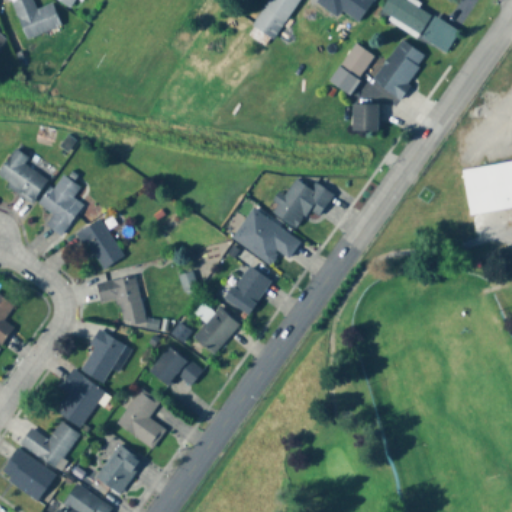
[(26,41),(61,26),(51,4),(36,10),(31,0),(20,0),(11,4),(26,41)]
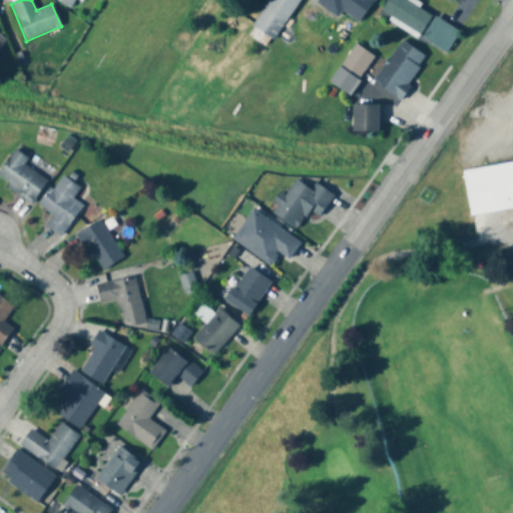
[(75,0),(56,0),(69,9),(75,0)]
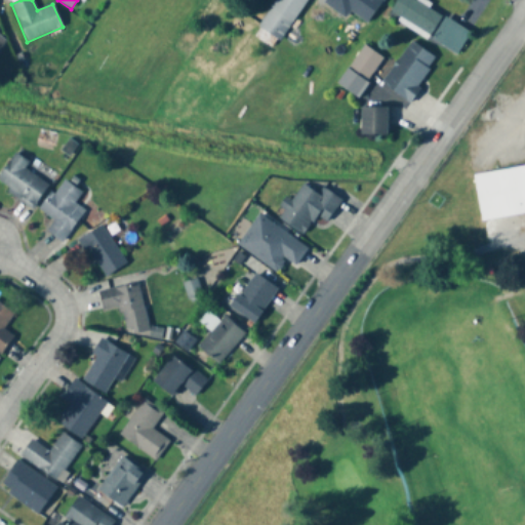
[(305,0),(274,0),(255,33),(278,46),(305,0)]
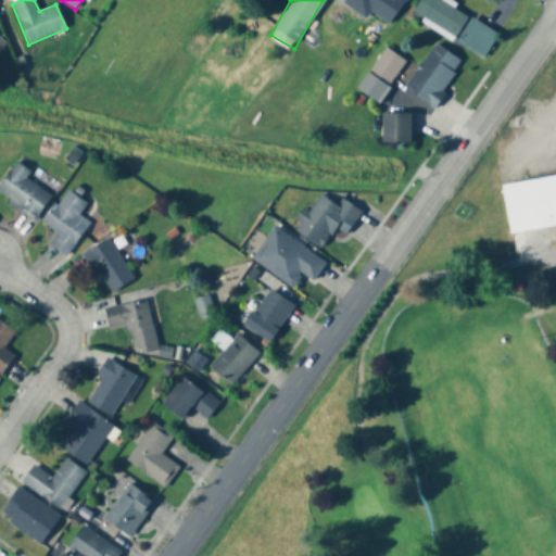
[(467,17),(438,0),(420,0),(412,14),(453,40),(467,17)]
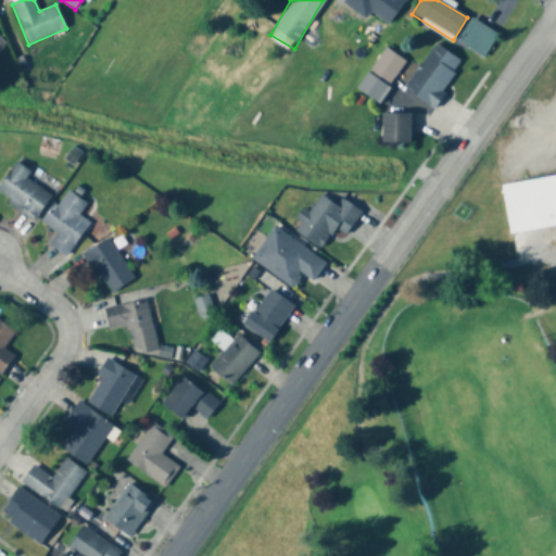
[(403,88),(431,108),(463,64),(436,43),(403,88)]
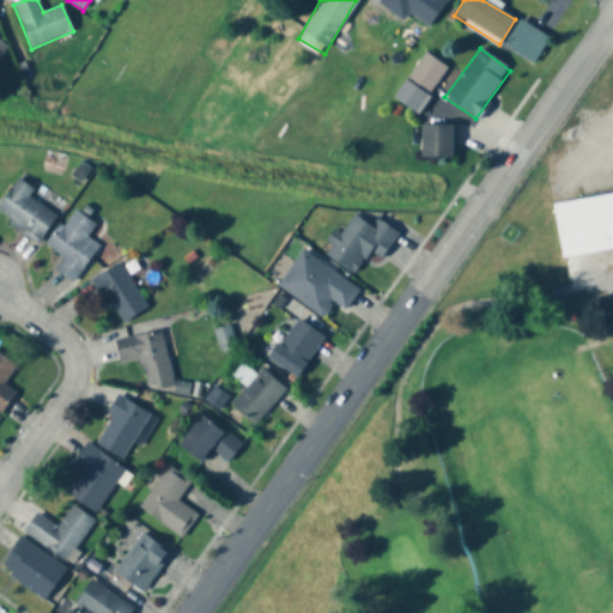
[(448,70),(424,53),(393,98),(416,114),(448,70)]
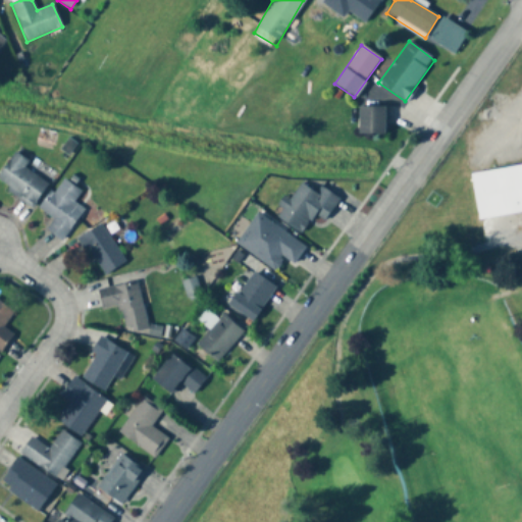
[(384,135),(384,107),(358,107),(358,135),(384,135)]
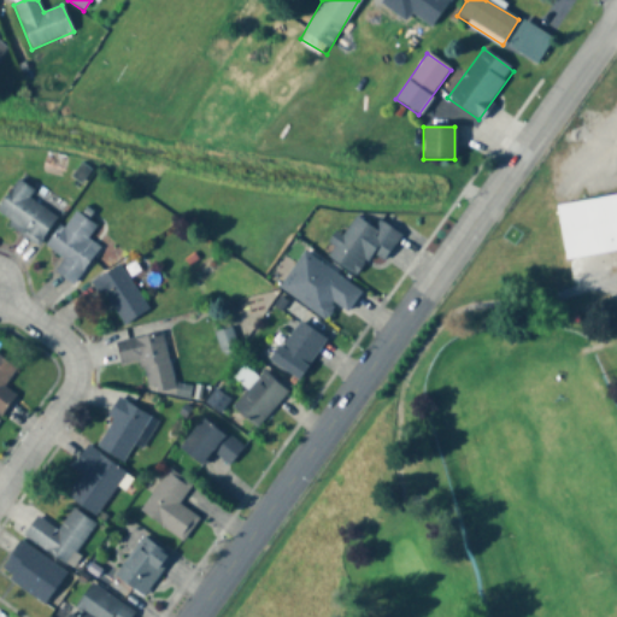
[(0,221),(40,245),(57,217),(28,200),(34,191),(16,180),(0,206),(0,221)]
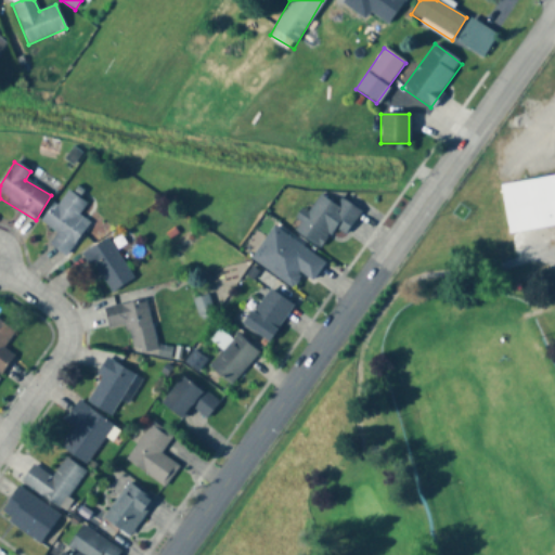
[(554,171),(499,182),(508,230),(554,221),(554,171)]
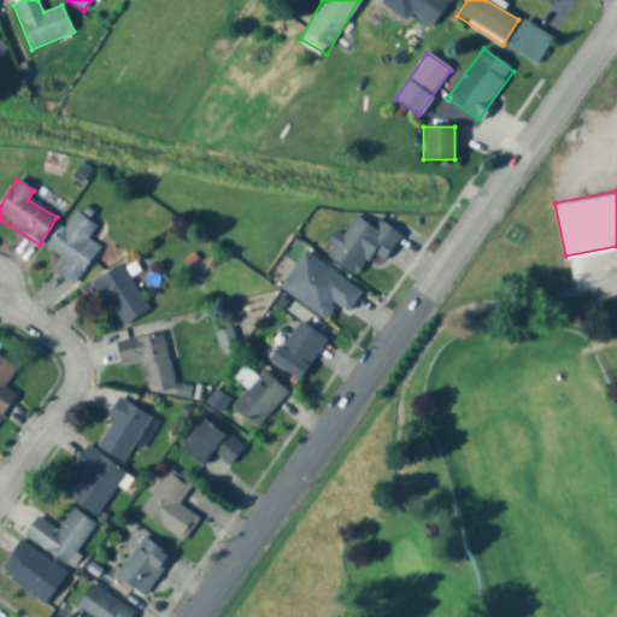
[(100,247),(87,239),(95,227),(74,210),(47,248),(63,260),(54,271),(74,285),(100,247)]
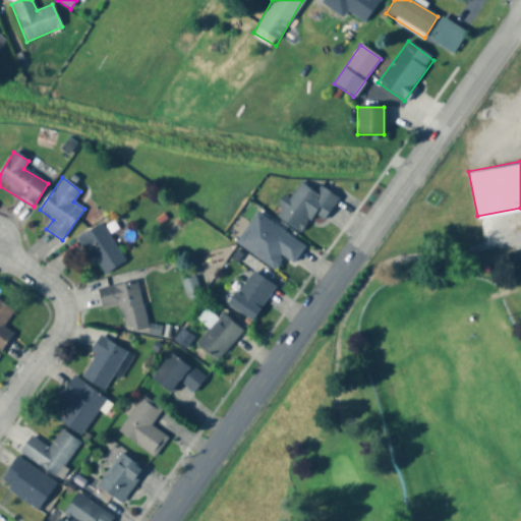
[(338,198),(320,186),(315,192),(298,181),(276,217),(301,233),(313,214),(324,221),(338,198)]
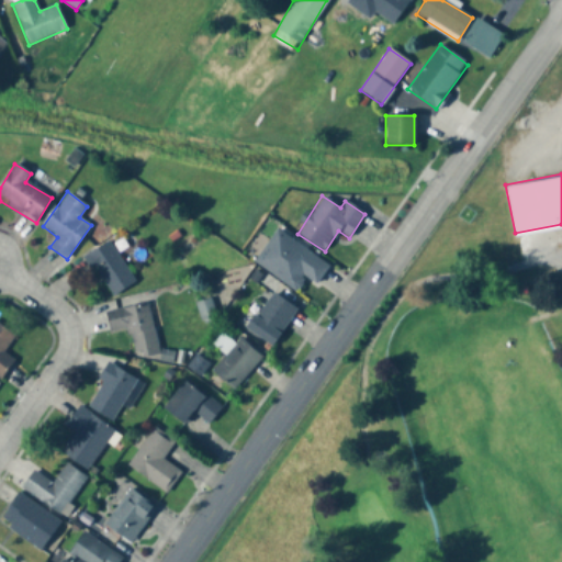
[(329,265),(276,229),(254,263),(296,291),(305,277),(317,284),(329,265)]
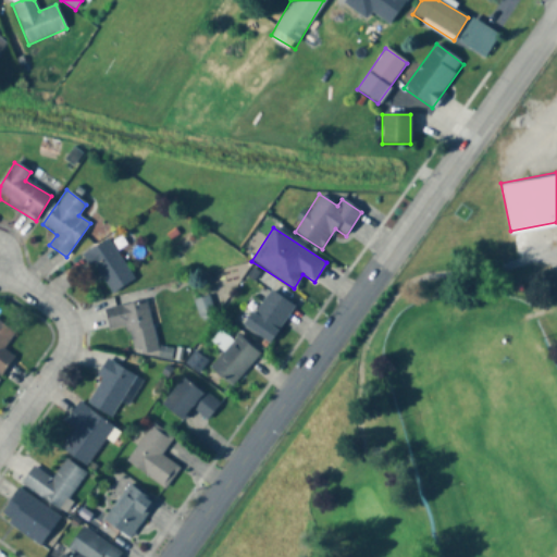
[(111,295),(134,279),(108,238),(84,255),(111,295)]
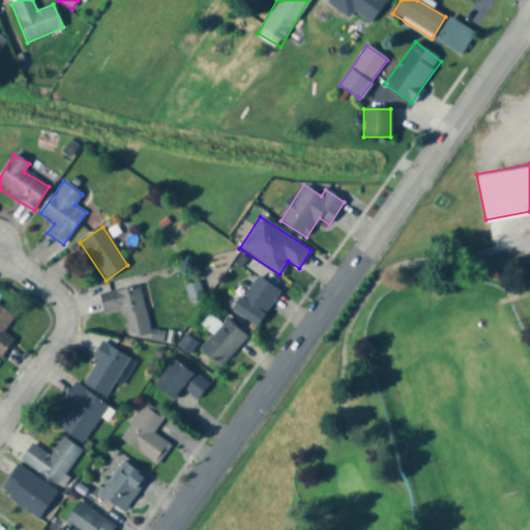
[(257,326),(280,291),(255,275),(232,311),(257,326)]
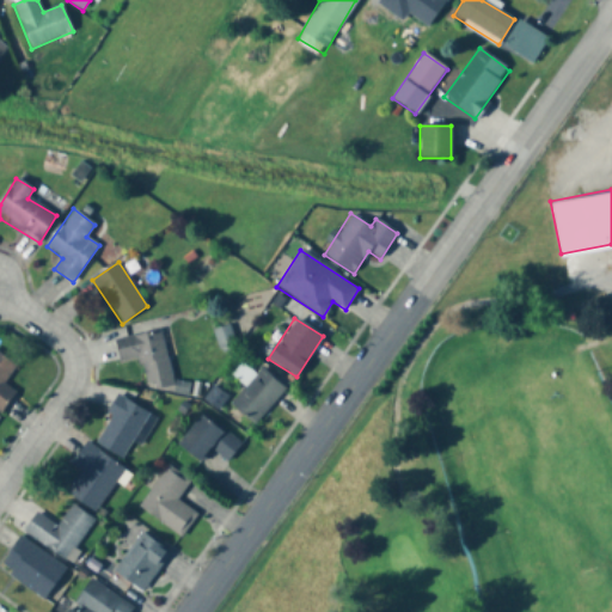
[(115,340),(120,362),(139,359),(147,391),(173,385),(161,330),(115,340)]
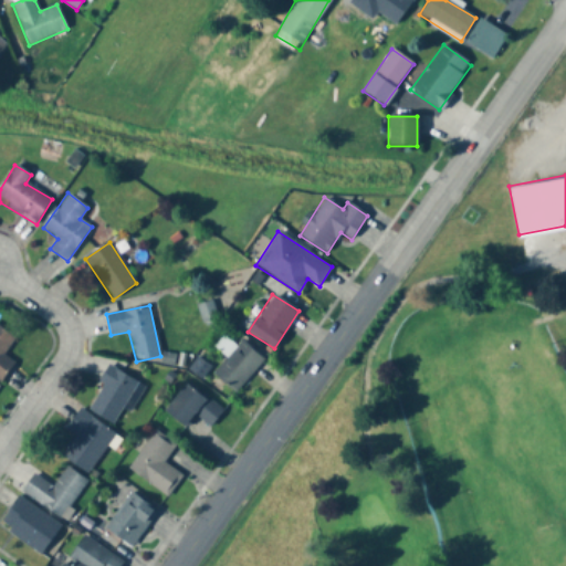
[(16,338),(0,326),(0,381),(12,365),(2,357),(16,338)]
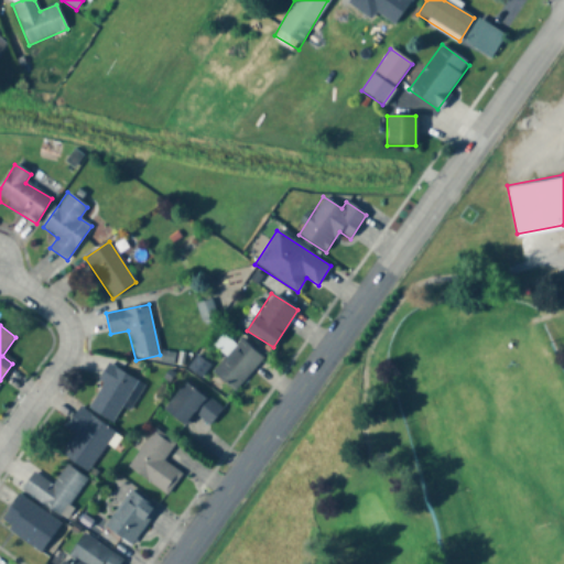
[(263,359),(240,339),(210,372),(234,392),(263,359)]
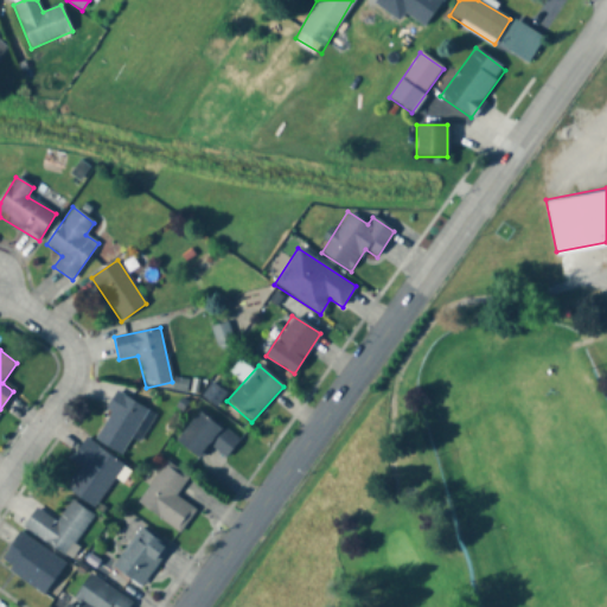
[(93,438),(122,455),(148,410),(119,394),(93,438)]
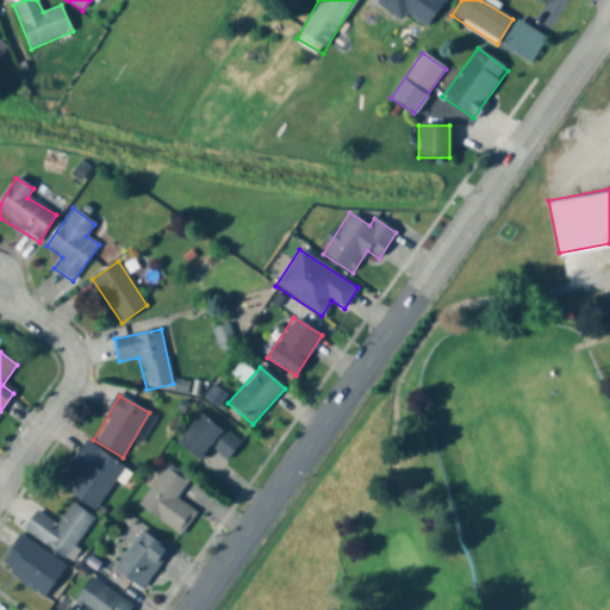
[(212,449),(226,461),(241,444),(203,414),(176,444),(200,464),(212,449)]
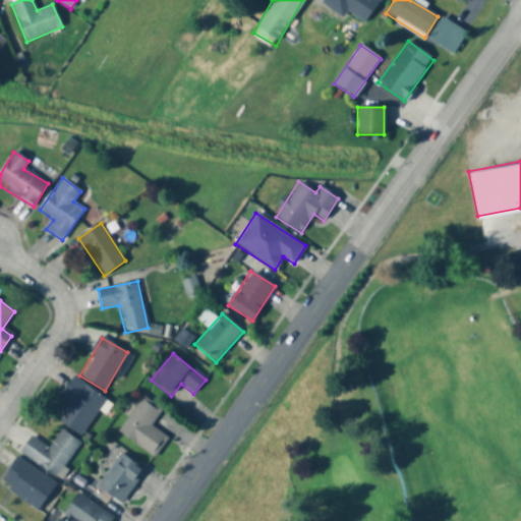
[(105,398),(71,379),(60,397),(68,401),(56,421),(82,437),(105,398)]
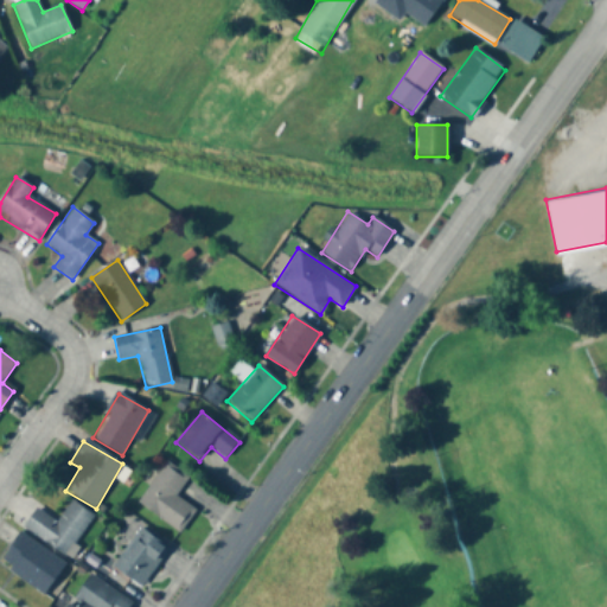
[(181,532),(196,510),(176,497),(187,477),(164,462),(138,506),(181,532)]
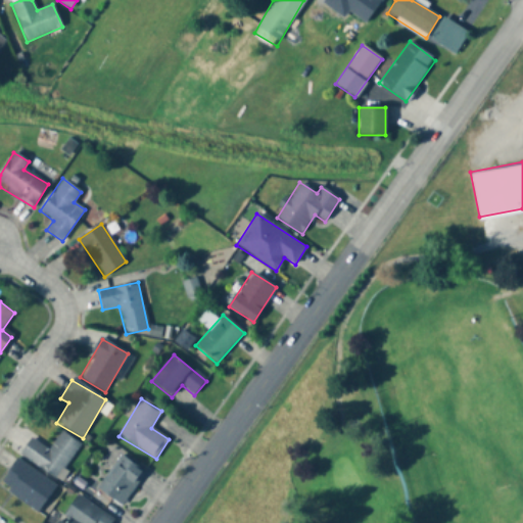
[(82,445),(61,431),(49,449),(32,438),(20,455),(57,480),(82,445)]
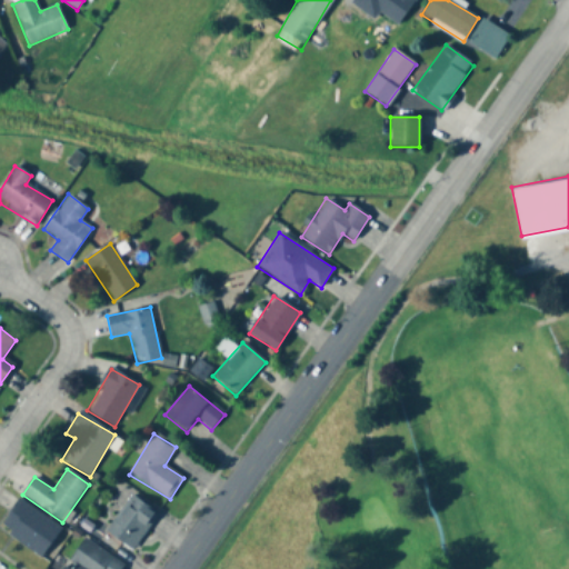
[(159,516),(132,495),(105,530),(132,550),(159,516)]
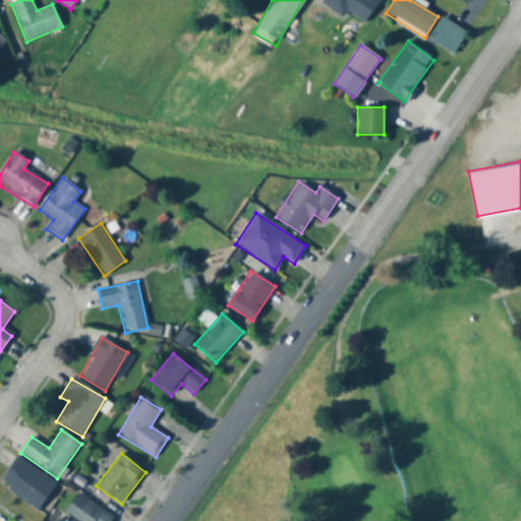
[(56,482),(16,457),(0,482),(0,484),(39,509),(56,482)]
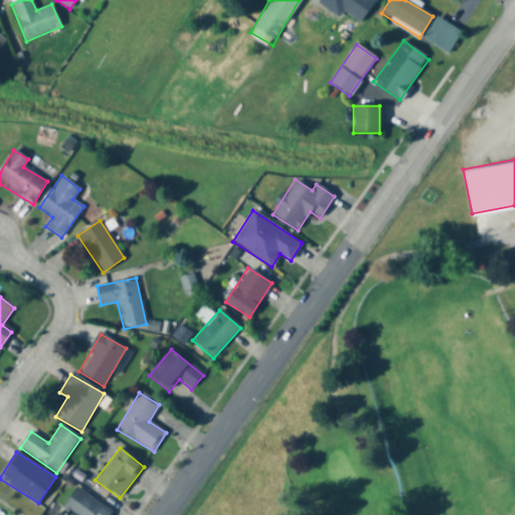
[(109,514),(113,511),(76,486),(56,514),(109,514)]
